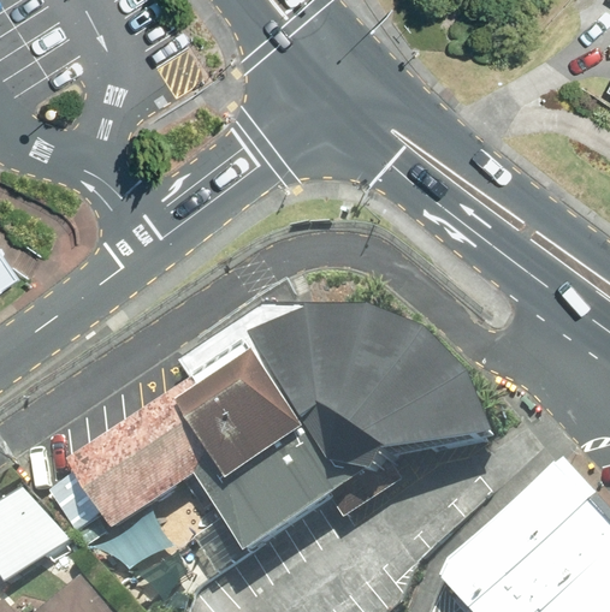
[(0,287),(18,278),(0,248),(0,287)]
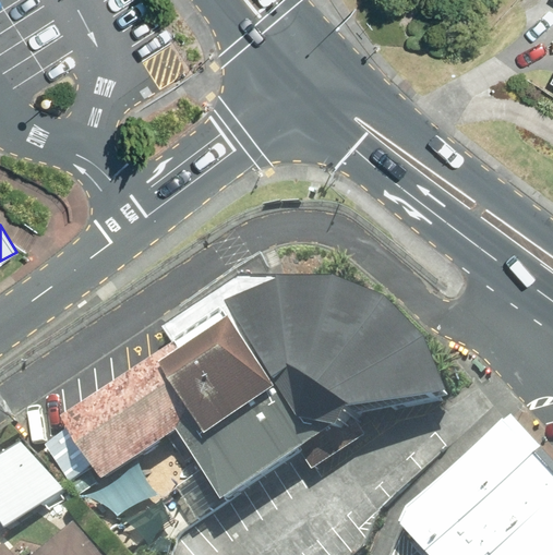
[(311,401),(373,434),(437,406),(403,327),(312,289),(244,311),(59,429),(129,492),(202,444),(215,463),(311,401)]
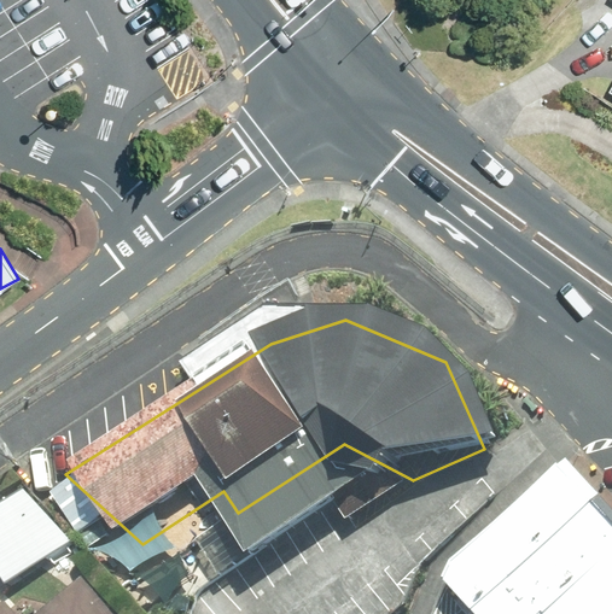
[(450,559),(447,580),(477,613),(611,613),(611,518),(558,460),(450,559)]
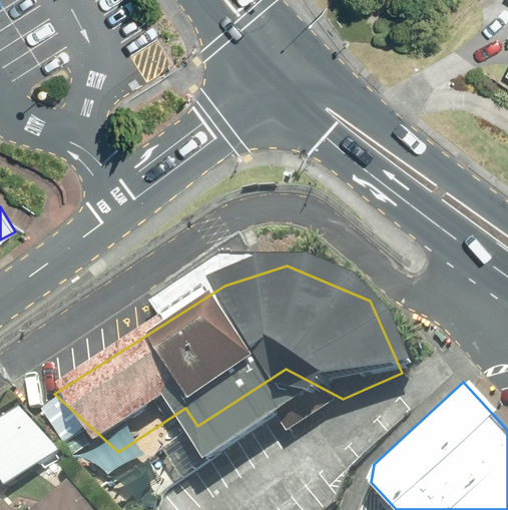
[(0,476),(4,483),(57,448),(18,405),(0,416),(0,476)]
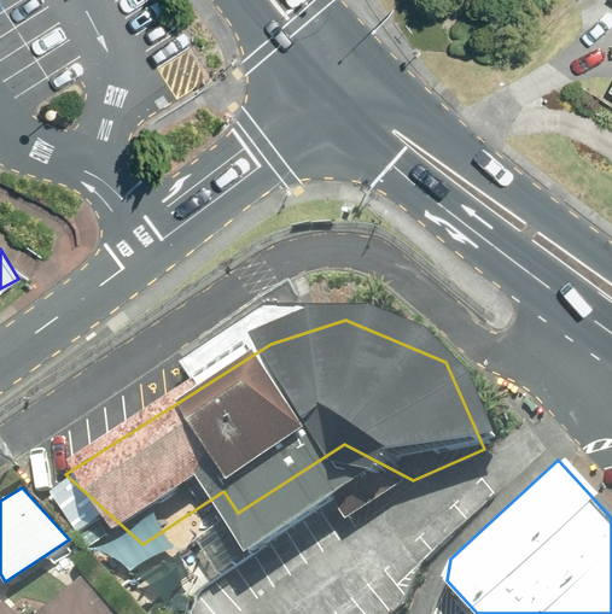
[(112,613),(80,577),(36,613),(12,613),(0,601),(0,613),(112,613)]
